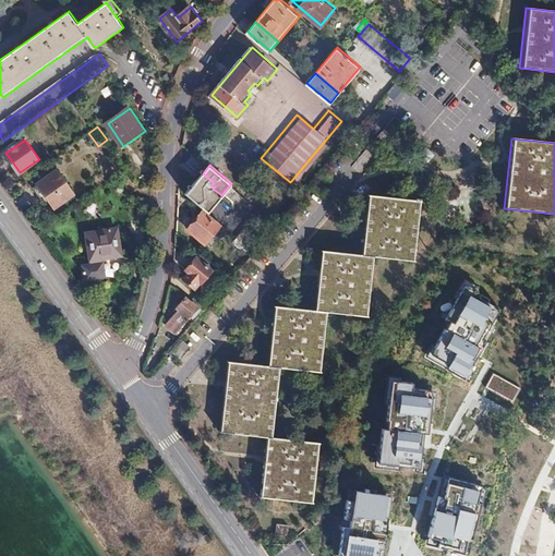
[(75,194),(59,170),(39,184),(56,207),(75,194)]
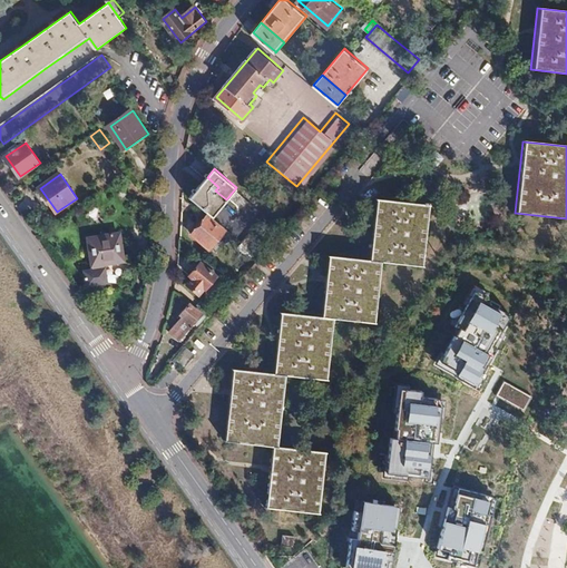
[(226,199),(215,191),(218,187),(207,177),(202,183),(191,196),(213,215),(226,199)]
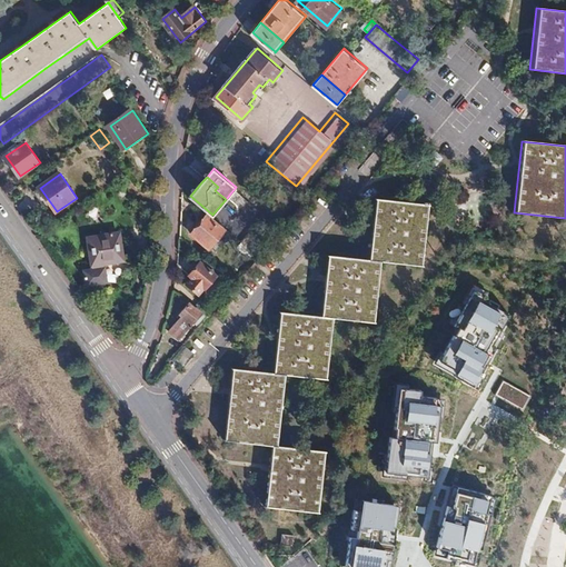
[(367,258),(383,260),(424,265),(432,205),(375,197),(367,258)]
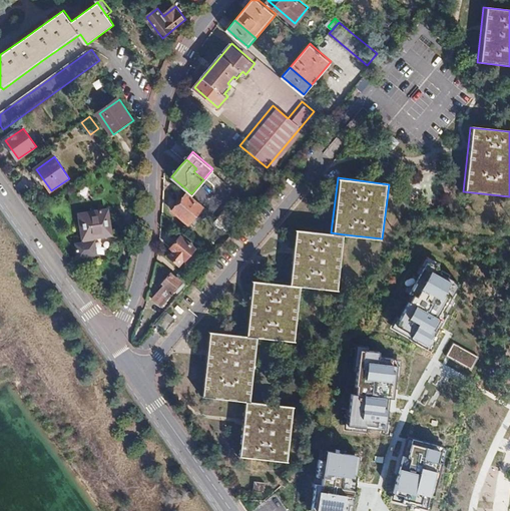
[(230,226),(251,201),(239,191),(218,216),(230,226)]
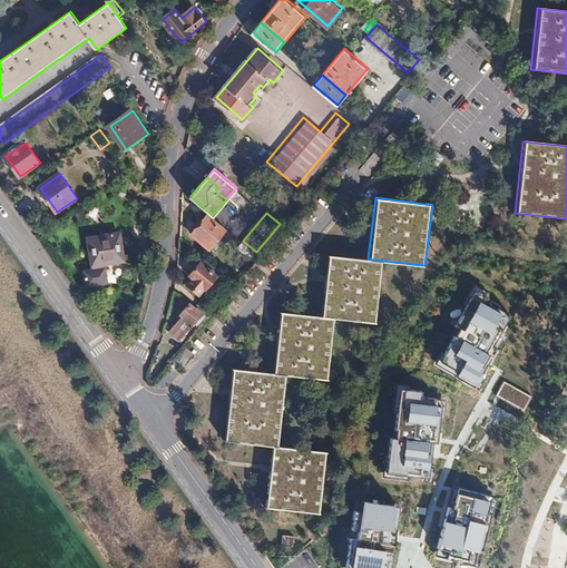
[(225,229),(207,214),(192,232),(209,247),(225,229)]
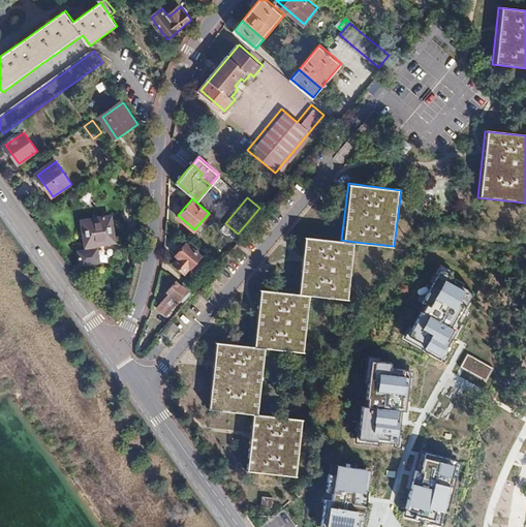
[(117,239),(114,215),(84,219),(89,249),(81,250),(83,264),(101,260),(98,242),(117,239)]
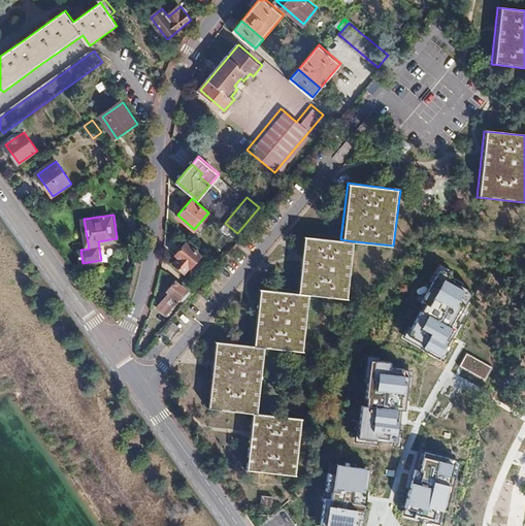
[(297,294),(310,295),(349,299),(355,241),(340,239),(303,236),(297,294)]
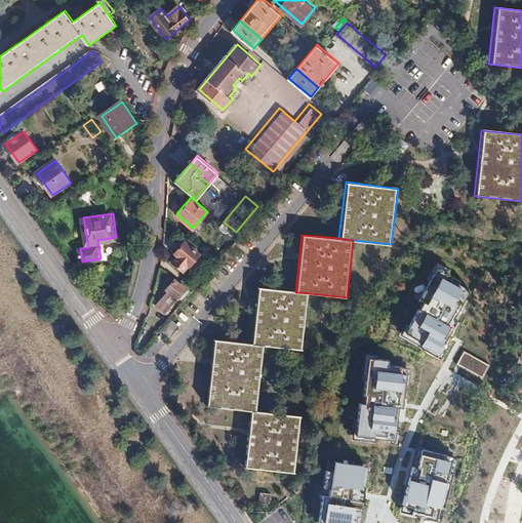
[(189,267),(200,252),(186,241),(174,254),(178,257),(174,264),(184,272),(189,266),(189,267)]
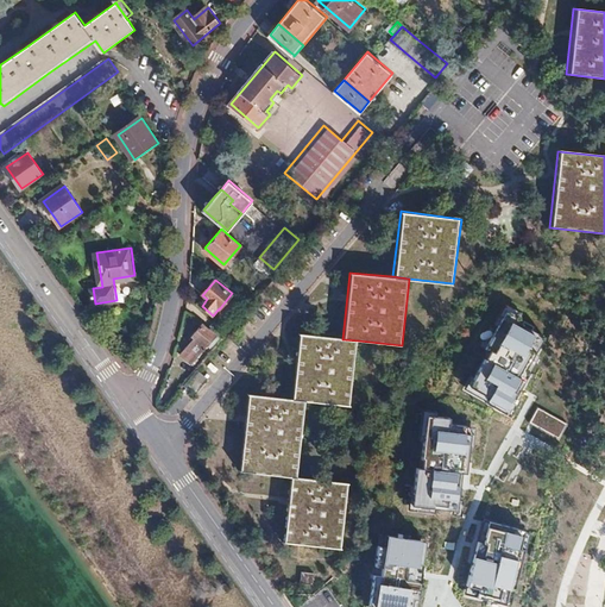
[(546,338),(508,317),(467,390),(505,412),(546,338)]
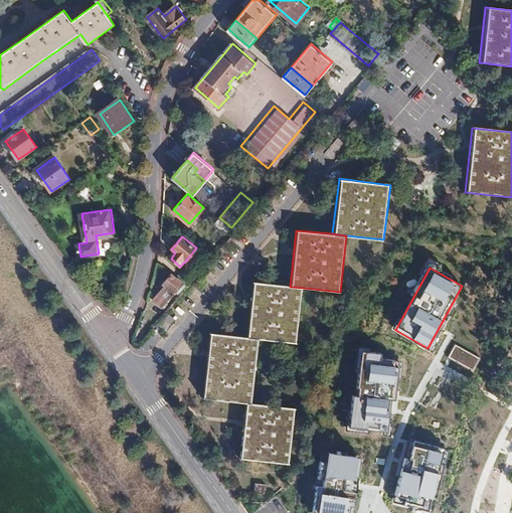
[(171,299),(184,284),(172,274),(164,283),(166,285),(155,298),(164,306),(171,299)]
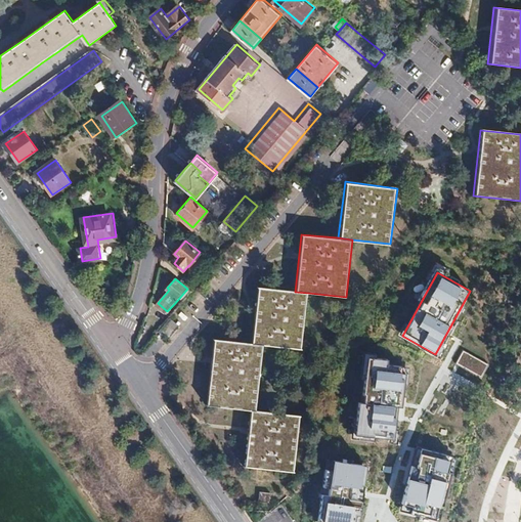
[(251,344),(264,345),(302,349),(308,293),(295,292),(257,287),(251,344)]
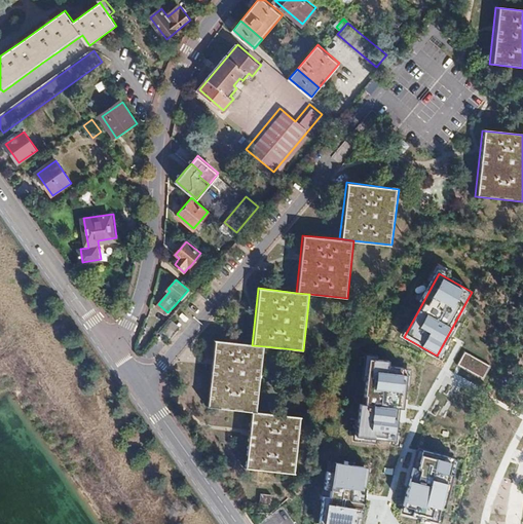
[(185,330),(192,322),(185,314),(178,323),(185,330)]
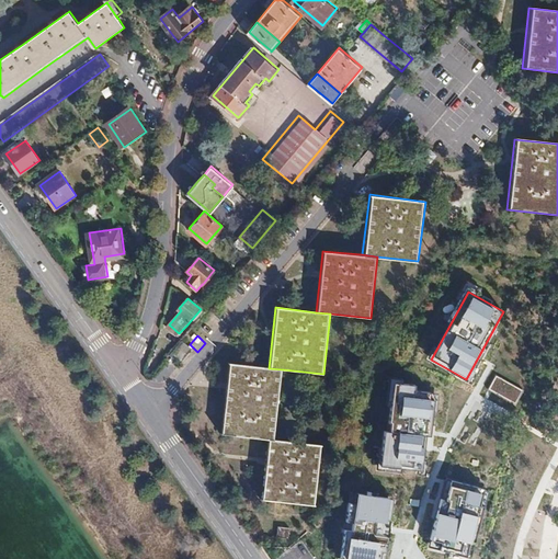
[(268,440),(274,441),(283,369),(269,368),(228,363),(221,433),(268,440)]
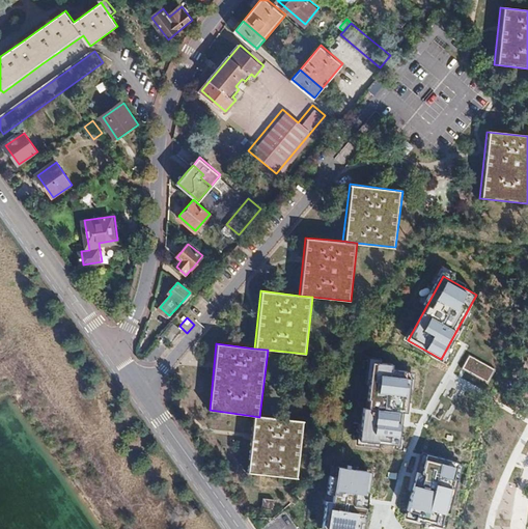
[(497,369),(470,356),(464,368),(492,382),(497,369)]
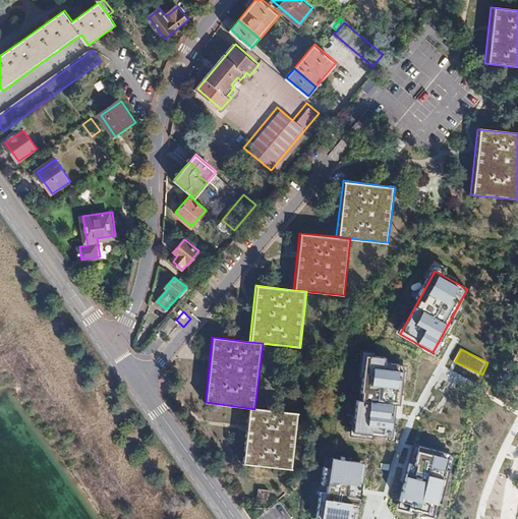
[(398,413),(403,364),(385,362),(385,356),(361,354),(353,433),(395,438),(398,413)]
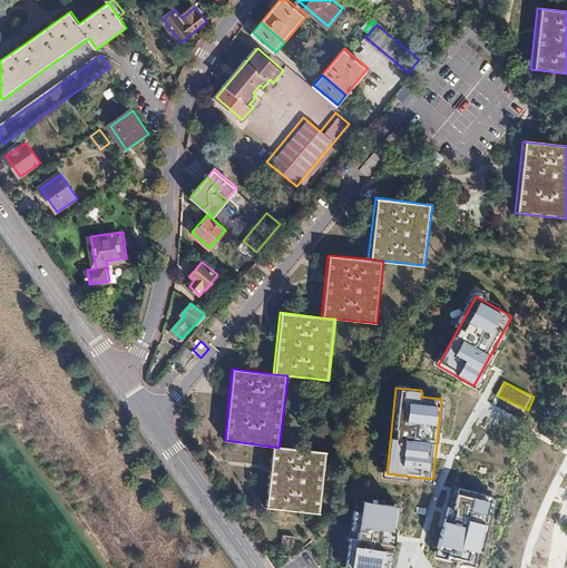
[(279,448),(272,447),(265,508),(320,515),(326,453),(279,448)]
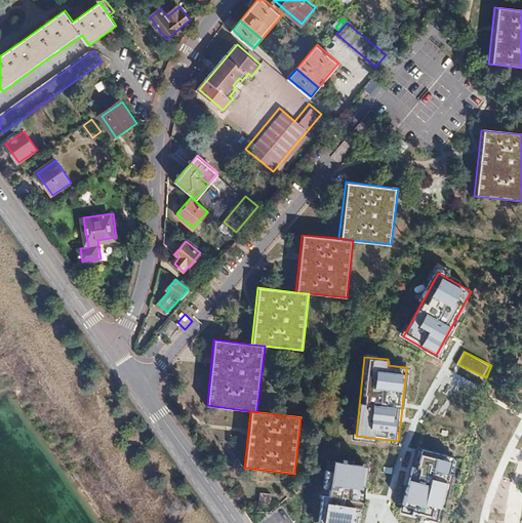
[(437,522),(439,522),(456,456),(417,446),(412,469),(400,513),(437,522)]
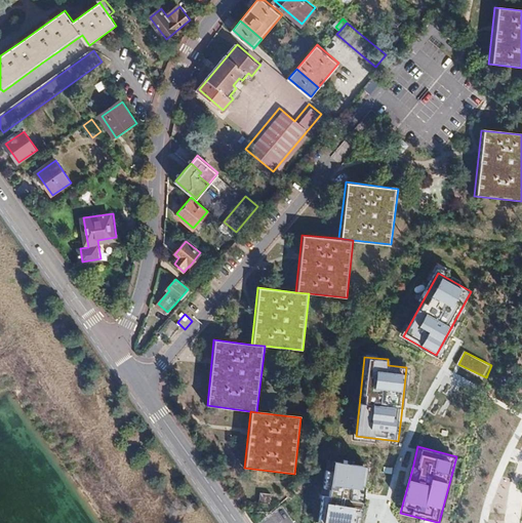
[(358,522),(362,498),(358,498),(358,492),(359,488),(363,488),(364,481),(360,481),(362,466),(332,461),(331,471),(325,470),(322,488),(329,489),(328,497),(322,496),(318,522),(327,522),(358,522)]
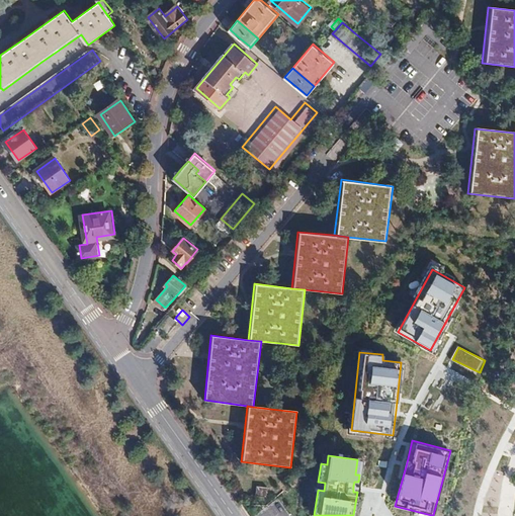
[(269,489),(258,488),(257,498),(268,499),(269,489)]
